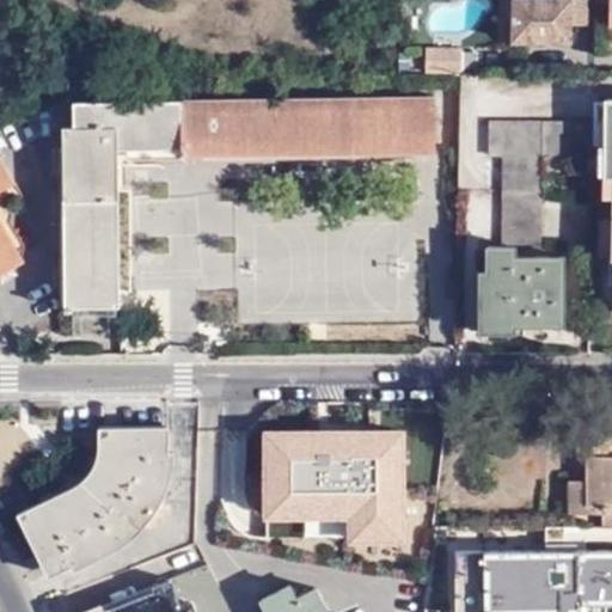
[(588,23),(587,0),(513,0),(513,41),(573,42),(571,23),(588,23)]
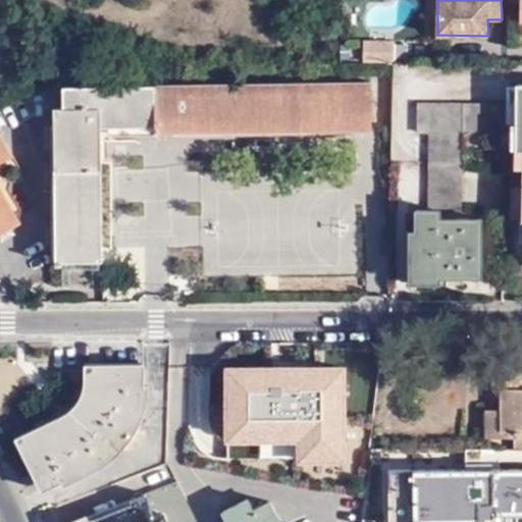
[(521,0),(509,0),(510,2),(520,2),(520,22),(521,21),(521,0)]
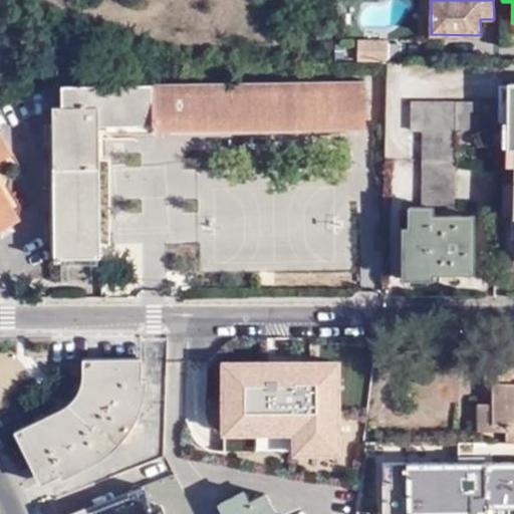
[(358,40),(357,62),(389,63),(389,62),(389,41),(358,40)]
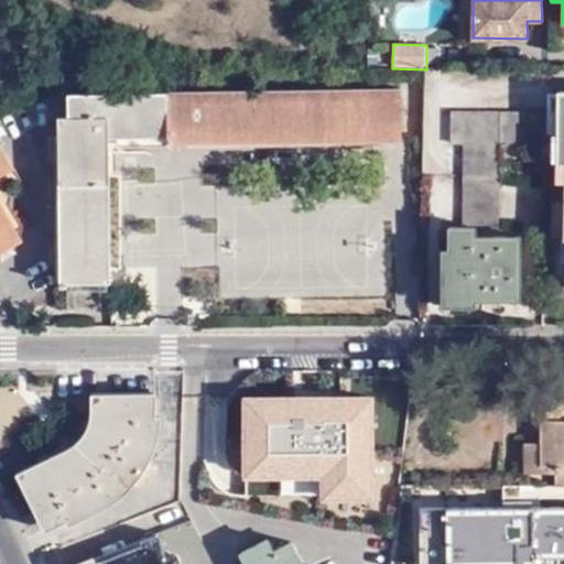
[(174,91),(174,136),(174,142),(410,140),(409,89),(174,91)]
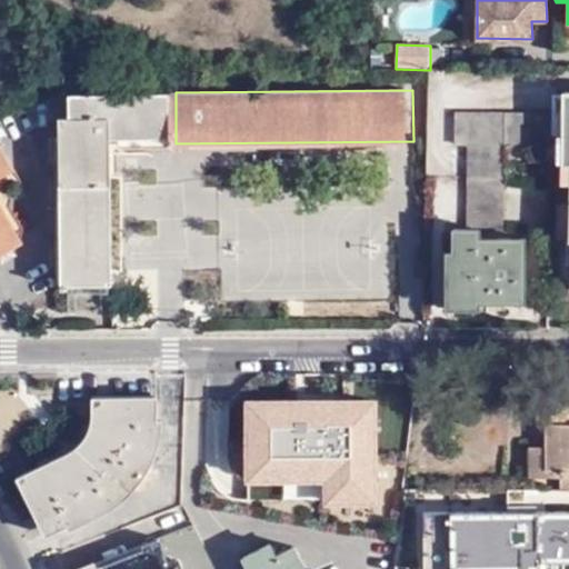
[(117,138),(176,137),(176,92),(75,93),(75,117),(117,116),(117,138)]
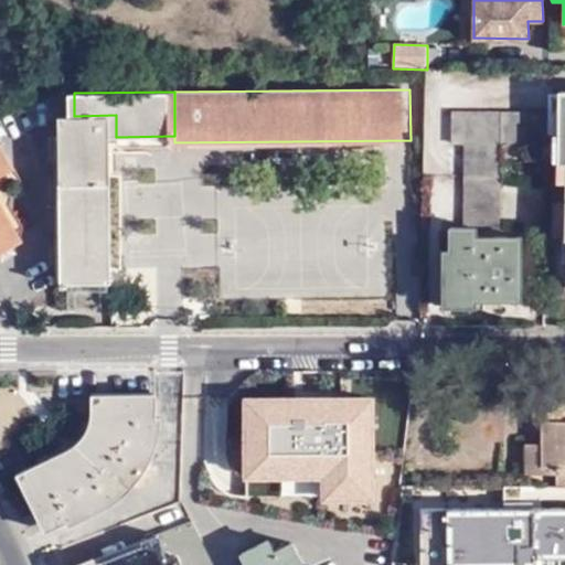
[(465,179),(501,178),(501,146),(550,146),(550,113),(451,112),(451,146),(465,145),(464,179),(465,179)]
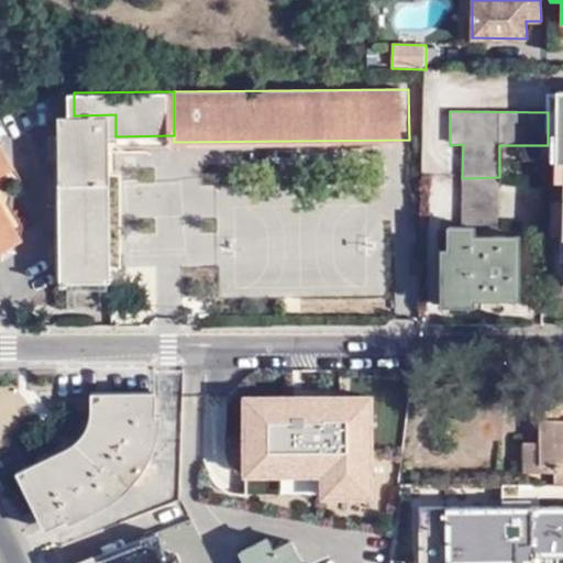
[(118,282),(116,136),(116,114),(74,116),(65,116),(67,283),(118,282)]
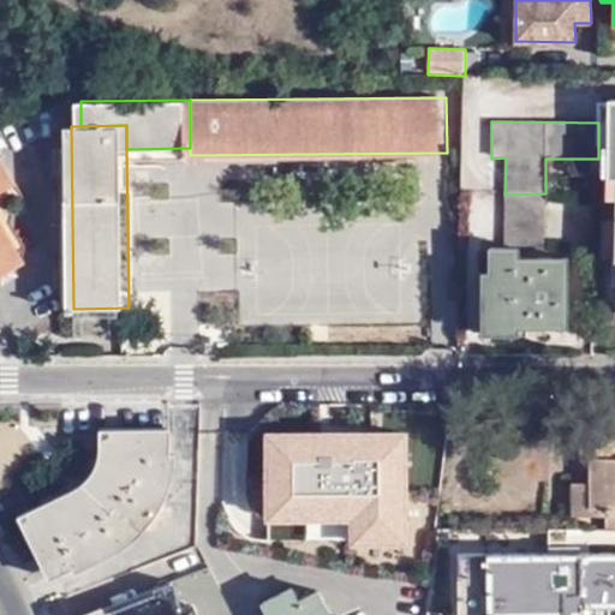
[(0,278),(25,263),(0,221),(0,192),(16,184),(0,156),(0,278)]
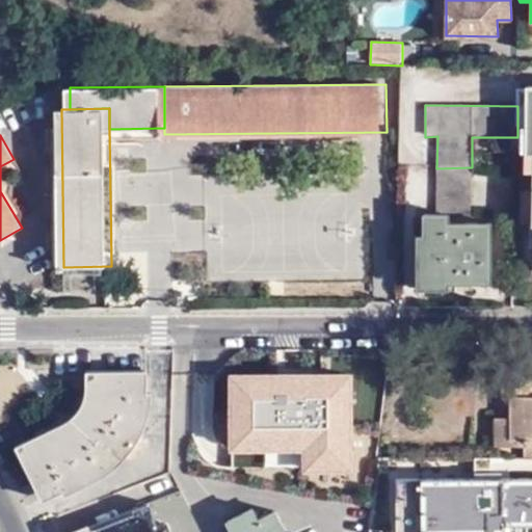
[(472,217),(472,167),(437,168),(436,216),(447,216),(472,217)]
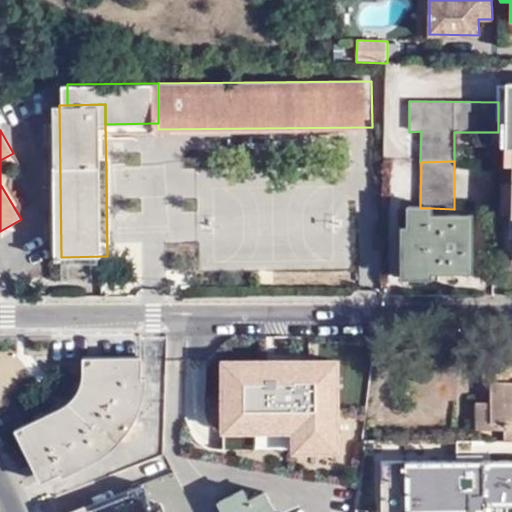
[(430,217),(430,208),(420,208),(410,208),(409,226),(400,226),(400,280),(433,280),(432,270),(471,270),(469,218),(430,217)]
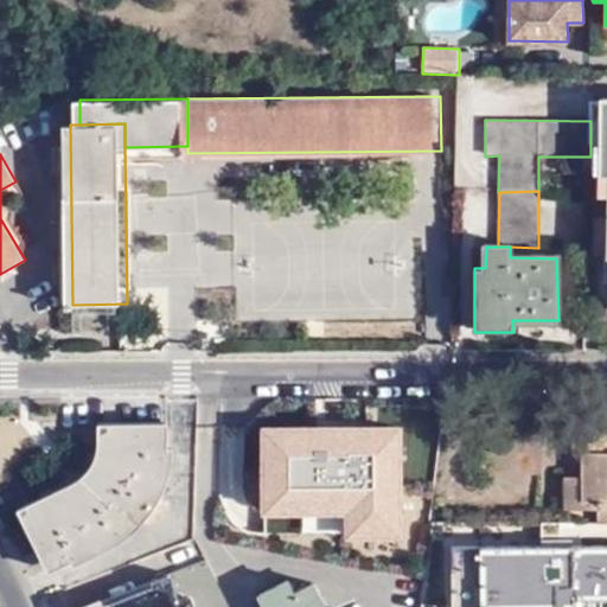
[(78,485),(16,516),(48,580),(74,572),(131,543),(144,528),(151,528),(160,517),(168,504),(154,494),(161,479),(167,447),(166,427),(95,428),(96,447),(95,459),(91,471),(85,478),(78,485)]
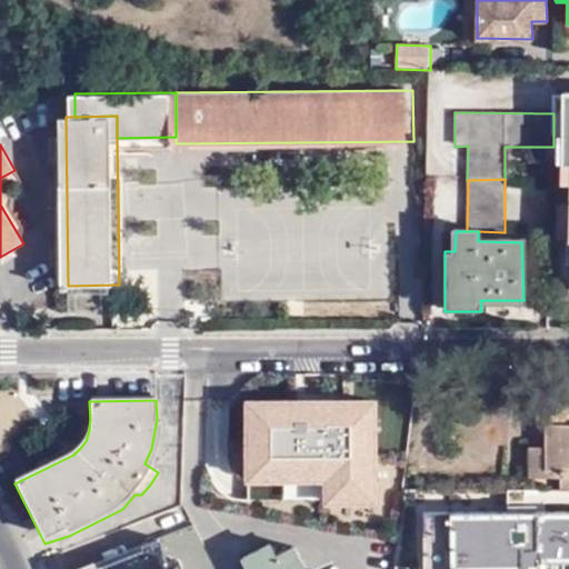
[(538,427),(547,427),(547,425),(552,425),(552,400),(538,401),(538,427)]
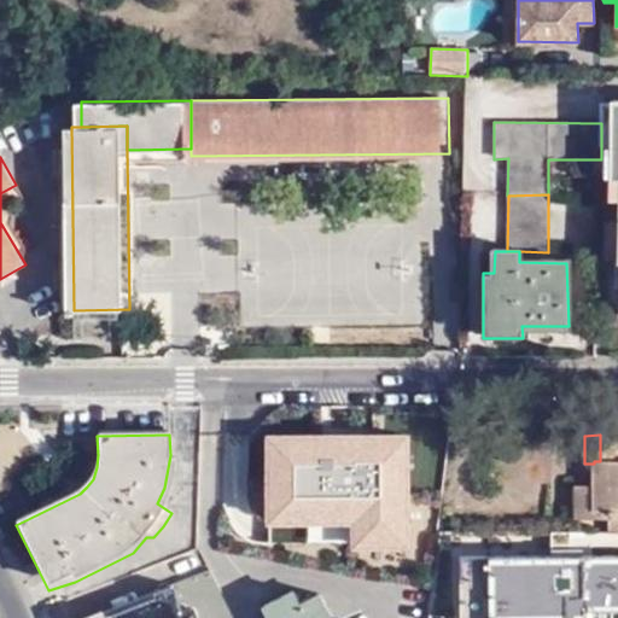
[(617,435),(600,435),(600,461),(594,461),(594,464),(594,485),(594,512),(608,511),(610,519),(610,532),(617,532),(617,435)]
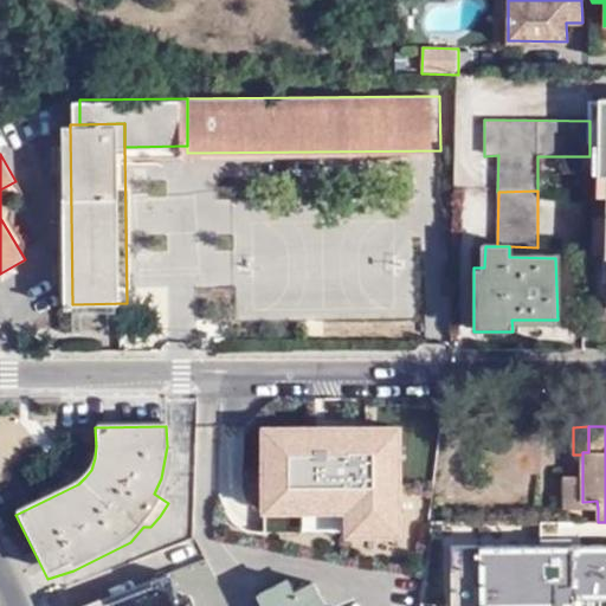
[(375,482),(408,482),(408,432),(333,433),(331,485),(375,487),(375,482)]
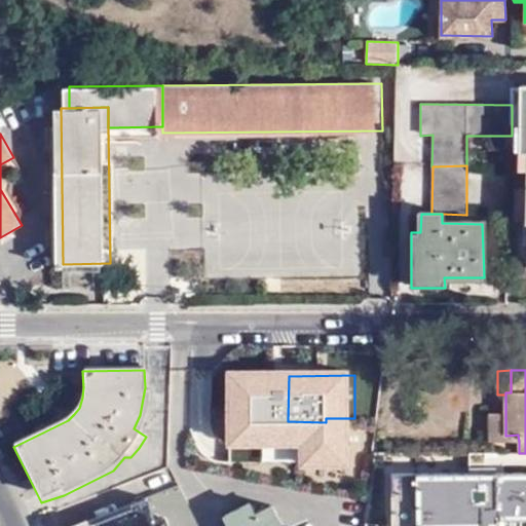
[(489,442),(519,442),(518,435),(505,436),(505,413),(490,413),(489,442)]
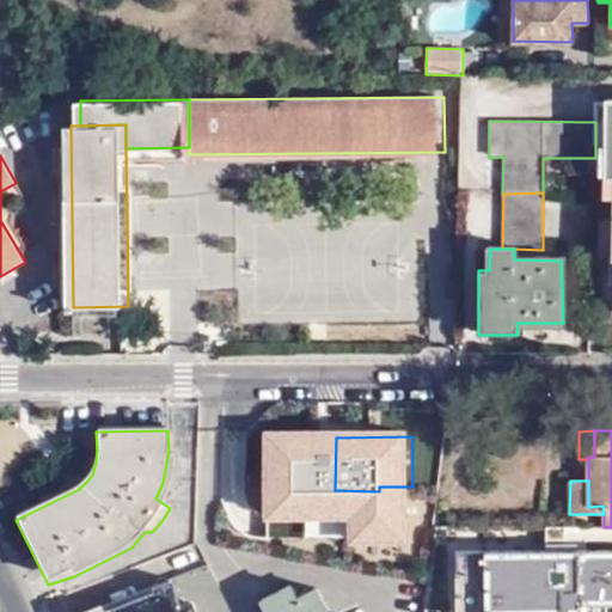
[(412,499),(412,487),(379,487),(379,491),(335,490),(335,503),(375,505),(375,499),(412,499)]
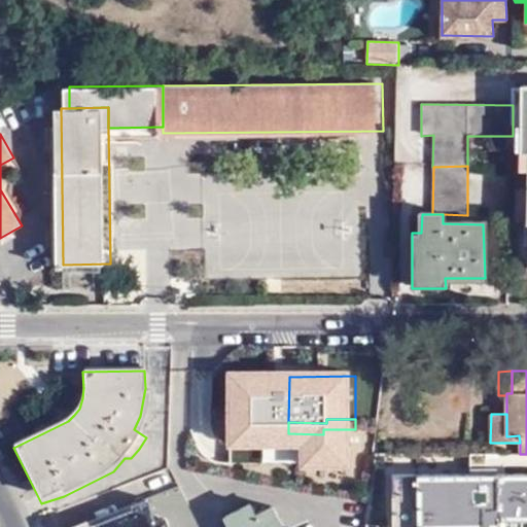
[(526,526),(526,454),(520,454),(510,454),(510,469),(519,470),(519,488),(519,526),(526,526)]
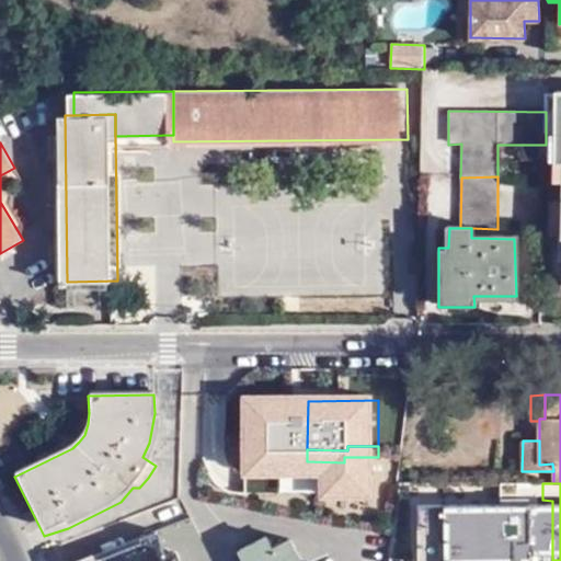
[(552,501),(542,500),(538,500),(538,521),(552,519),(552,501)]
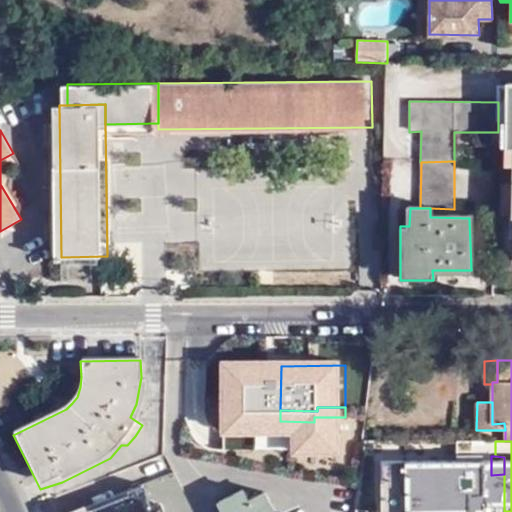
[(194,511),(174,473),(128,490),(130,494),(87,511),(85,507),(70,511),(194,511)]
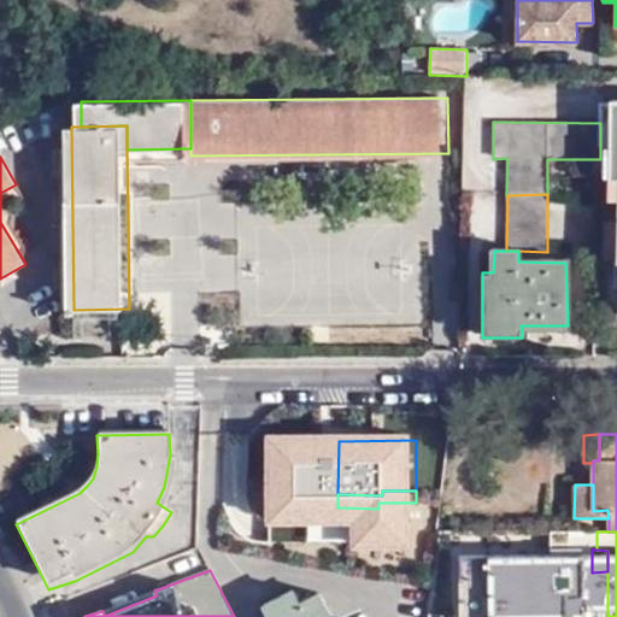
[(333,616),(319,593),(300,603),(294,591),(265,604),(270,616),(333,616)]
